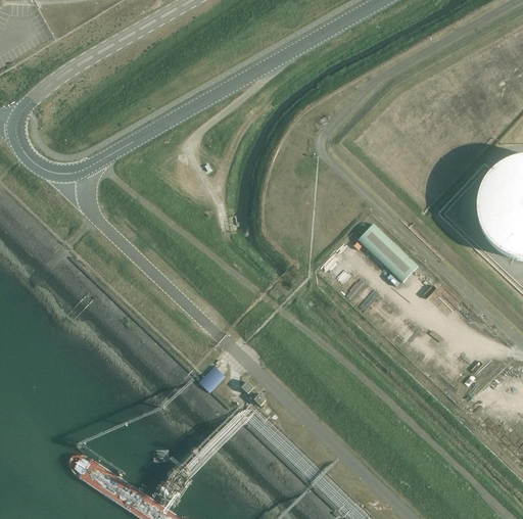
[(205,135),(208,141),(214,138),(210,132),(205,135)]
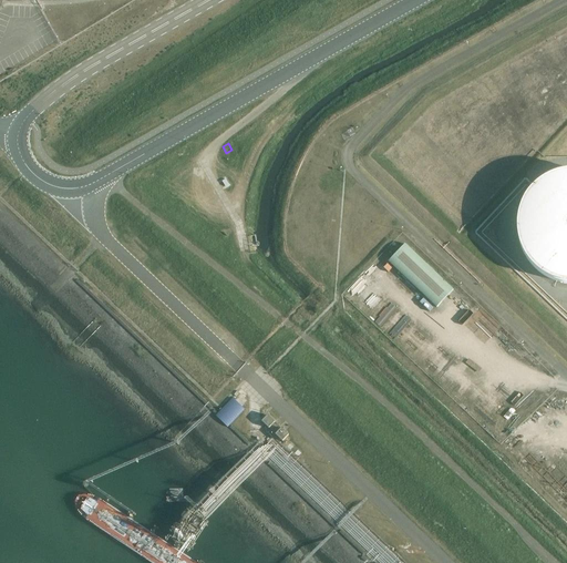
[(566,164),(564,165),(557,167),(552,170),(546,172),(540,175),(535,180),(531,184),(527,190),(524,194),(521,201),(518,206),(517,213),(516,218),(516,225),(516,232),(517,237),(519,244),(522,249),(525,255),(528,260),(533,265),(537,269),(542,274),(547,277),(553,279),(559,282),(566,283),(566,164)]
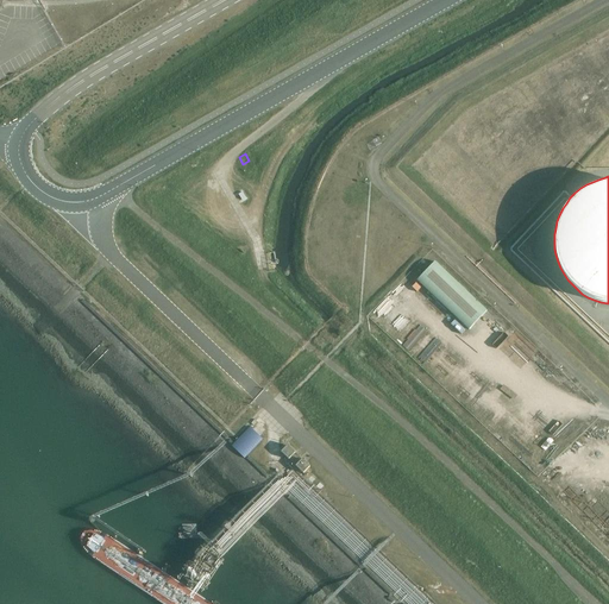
[(469,325),(487,307),(435,257),(416,276),(469,325)]
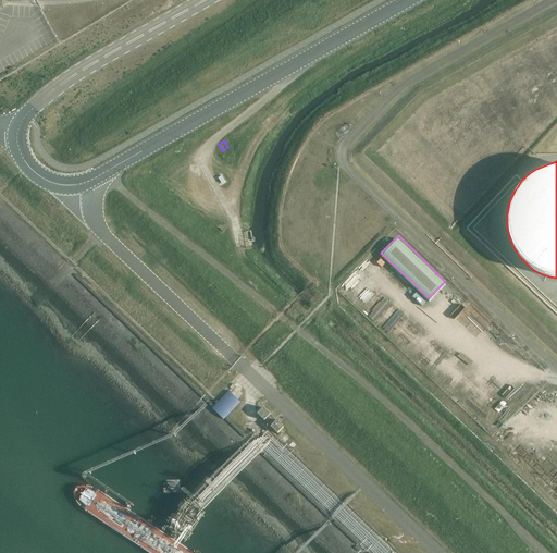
[(211,398),(222,409),(239,391),(229,381),(211,398)]
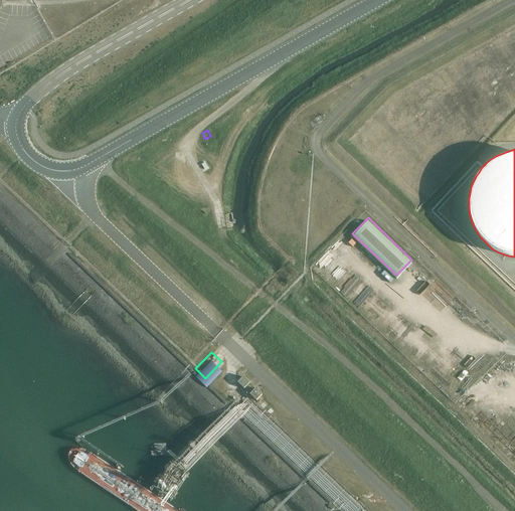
[(458,365),(465,373),(474,365),(467,357),(458,365)]
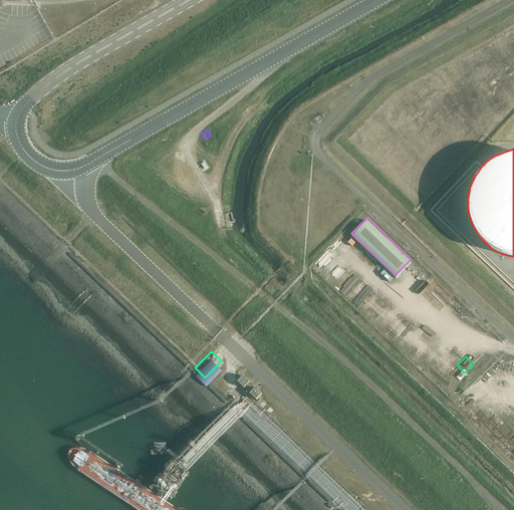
[(230,395),(229,404),(252,405),(252,395),(230,395)]
